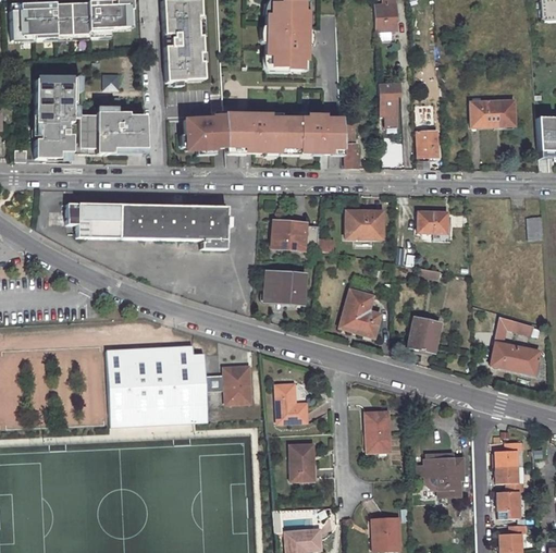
[(110,26),(126,26),(125,8),(131,8),(131,0),(113,0),(113,3),(108,3),(108,0),(86,0),(53,2),(53,1),(33,1),(17,2),(17,8),(9,9),(10,38),(21,38),(21,34),(33,34),(33,37),(42,37),(42,34),(54,33),(87,32),(88,35),(98,35),(98,32),(110,31),(110,26)]
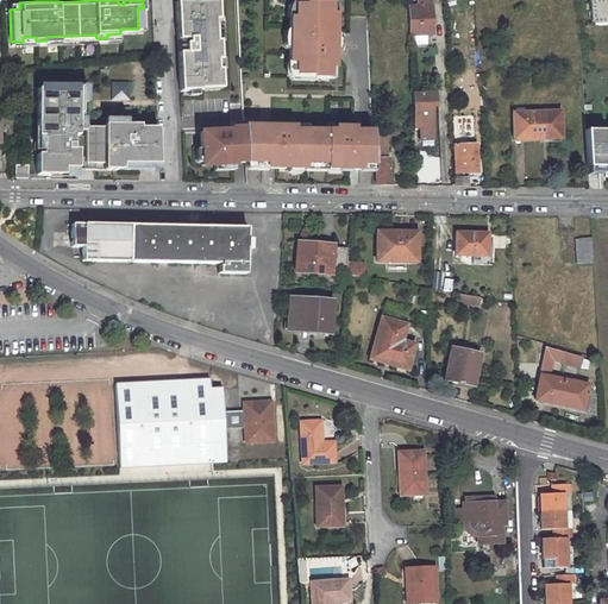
[(221,86),(218,0),(176,0),(177,29),(180,29),(181,49),(179,49),(180,87),(221,86)]
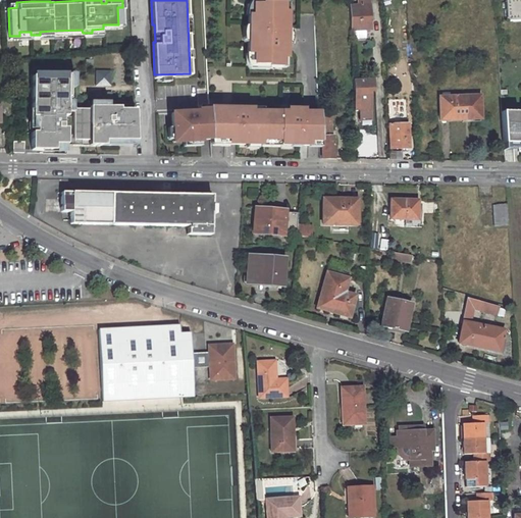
[(247,8),(247,11),(249,12),(250,11),(254,11),(254,0),(262,0),(250,0),(248,2),(247,8)]
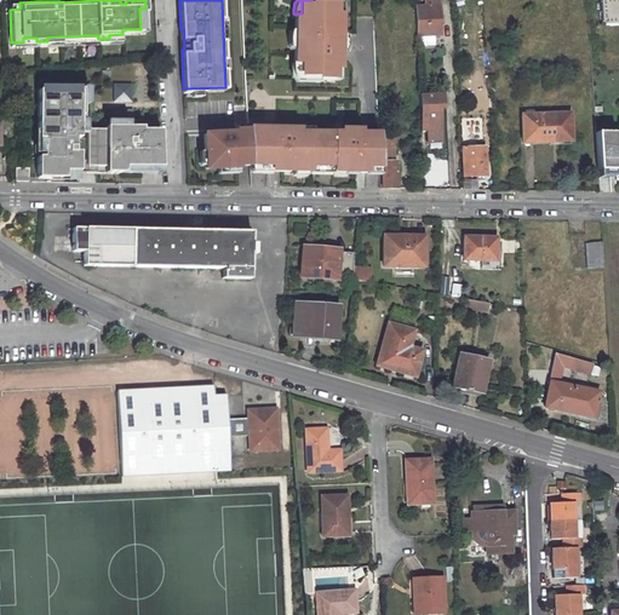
[(337,10),(337,0),(311,0),(302,0),(302,13),(297,13),(296,46),(296,58),(296,59),(303,59),(303,73),(320,73),(320,75),(321,75),(336,75),(336,64),(342,65),(342,47),(337,47),(337,38),(342,38),(342,27),(342,9),(337,10)]
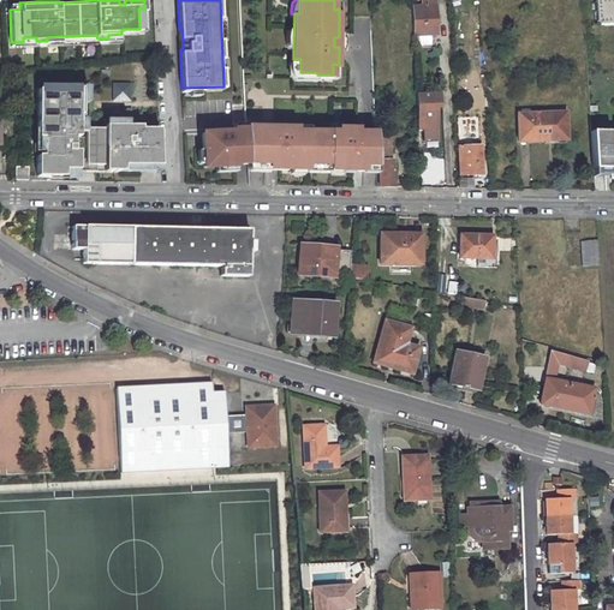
[(422,0),(411,1),(413,29),(436,28),(435,0),(422,0)]
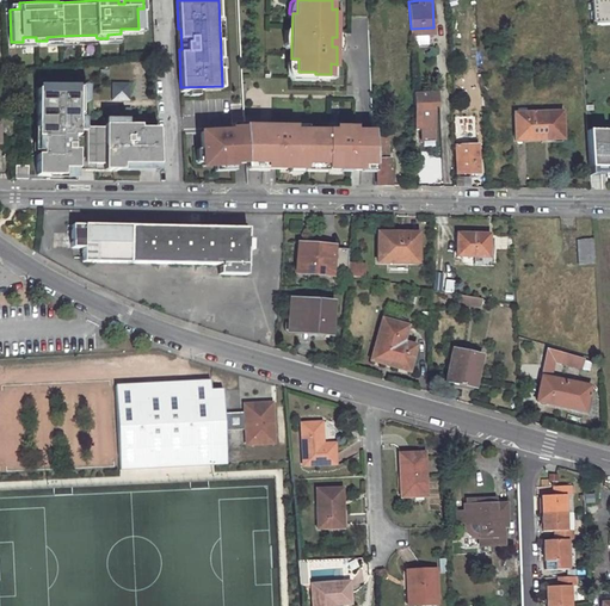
[(590,0),(591,18),(596,19),(596,20),(609,19),(609,0),(590,0)]
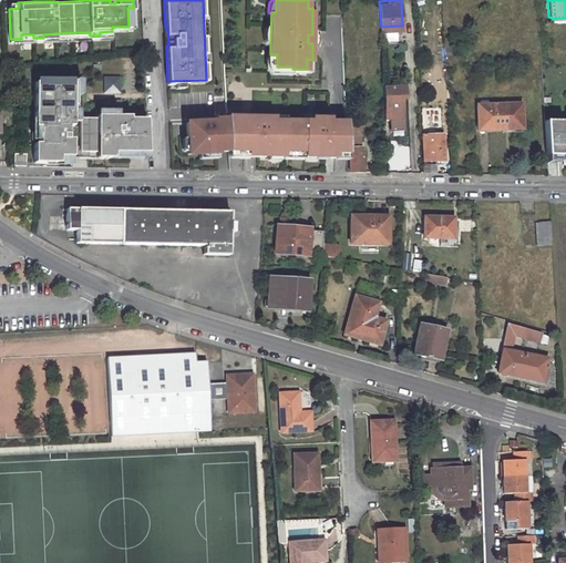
[(312,43),(317,43),(318,37),(318,29),(317,24),(312,24),(312,34),(308,34),(308,43),(312,43)]
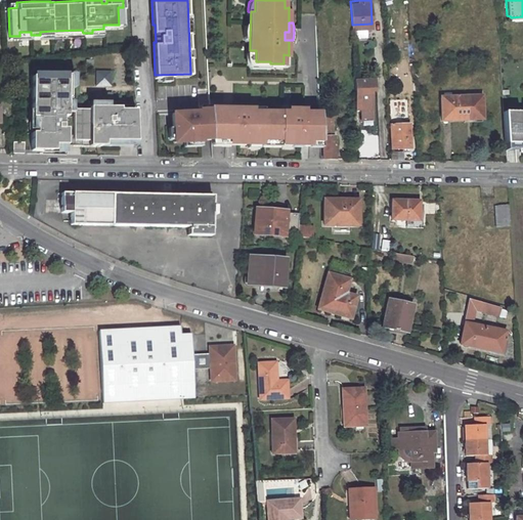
[(250,49),(248,49),(248,53),(248,57),(250,62),(252,66),(271,66),(271,63),(270,63),(270,61),(256,61),(256,50),(250,50),(250,49)]
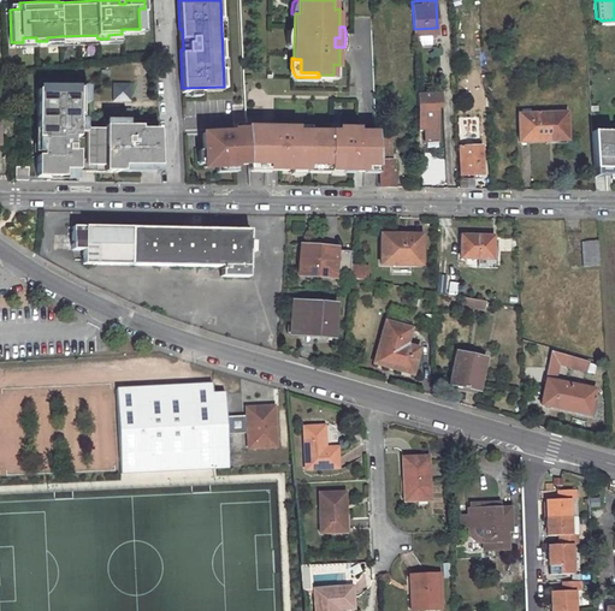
[(131,79),(112,79),(113,98),(131,98),(131,79)]
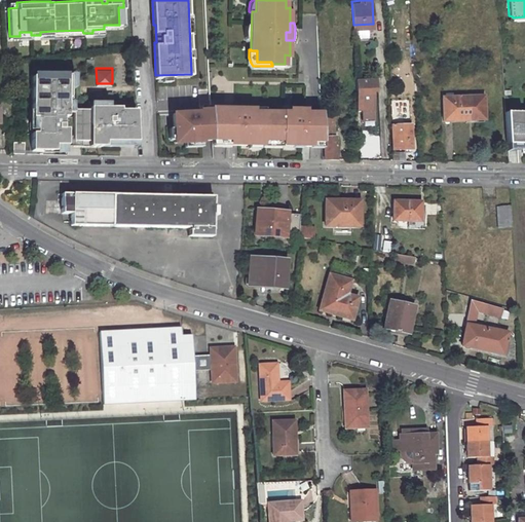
[(55,146),(67,146),(68,129),(61,129),(61,125),(63,125),(63,114),(68,114),(68,95),(70,95),(70,72),(42,72),(42,73),(32,73),(32,114),(36,114),(37,129),(32,129),(32,148),(55,148),(55,146)]
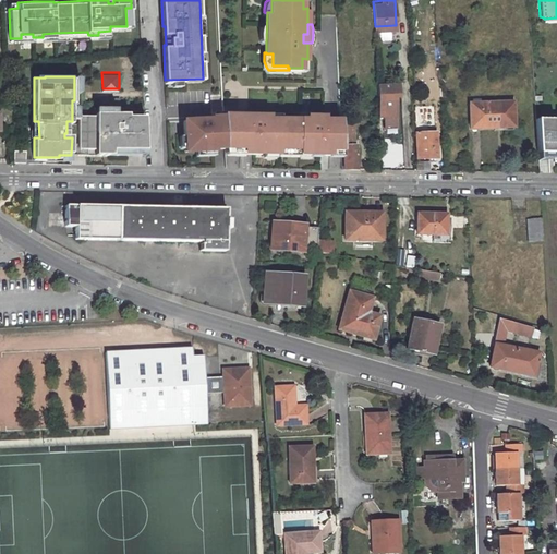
[(401,80),(377,81),(378,113),(384,113),(384,124),(391,124),(398,123),(396,92),(401,92),(401,80)]
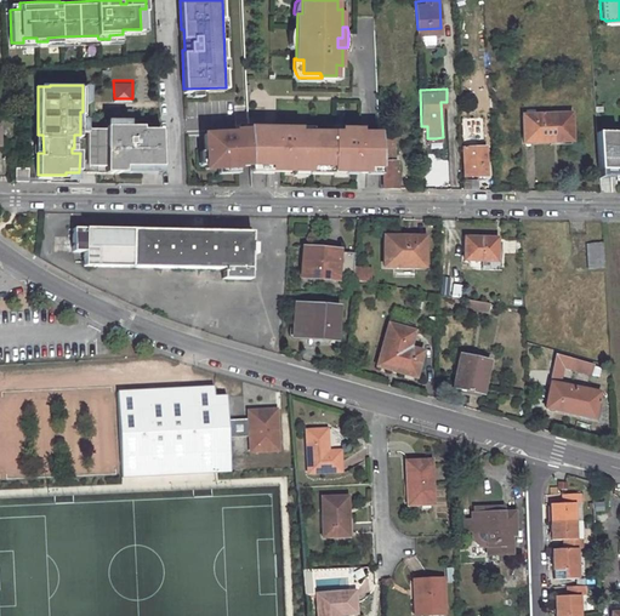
[(572,109),(524,112),(525,138),(550,137),(572,136),(572,109)]
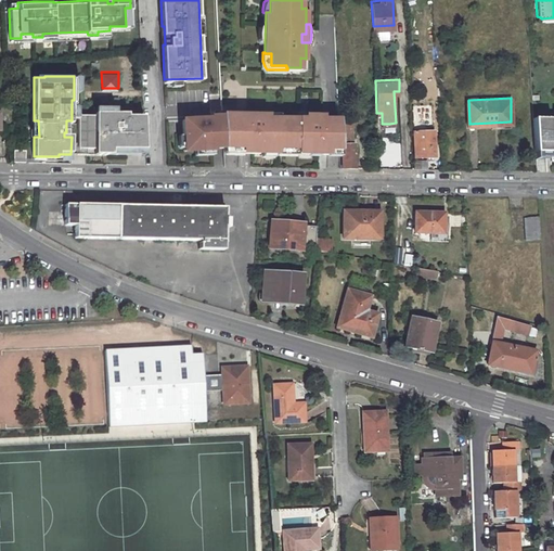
[(339,122),(339,116),(322,116),(322,113),(305,113),(305,116),(279,116),(268,116),(268,113),(236,112),(237,103),(221,103),(222,114),(223,145),(250,145),(250,151),(277,151),(277,145),(297,146),(297,151),(329,151),(342,151),(340,140),(339,122)]
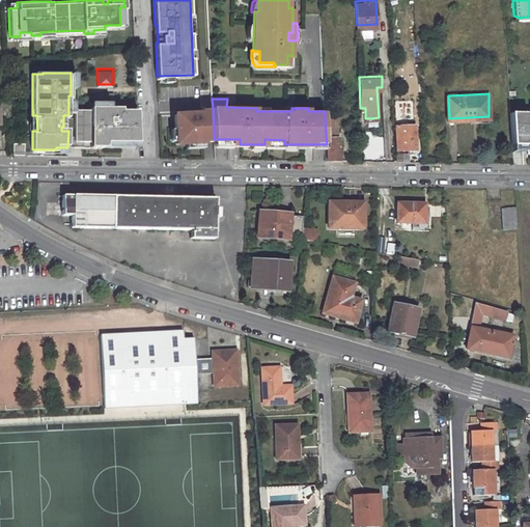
[(75,127),(74,144),(107,144),(107,139),(139,140),(137,108),(121,108),(121,105),(90,105),(90,108),(75,107),(75,121),(82,121),(82,126),(81,126),(81,127),(75,127)]
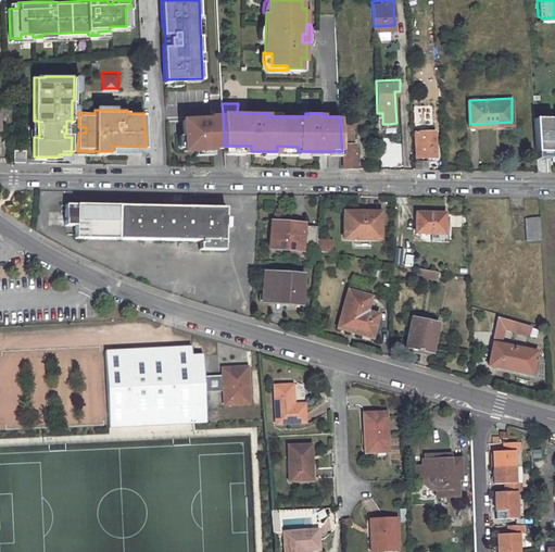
[(185,147),(224,146),(223,114),(212,114),(212,116),(183,117),(185,147)]
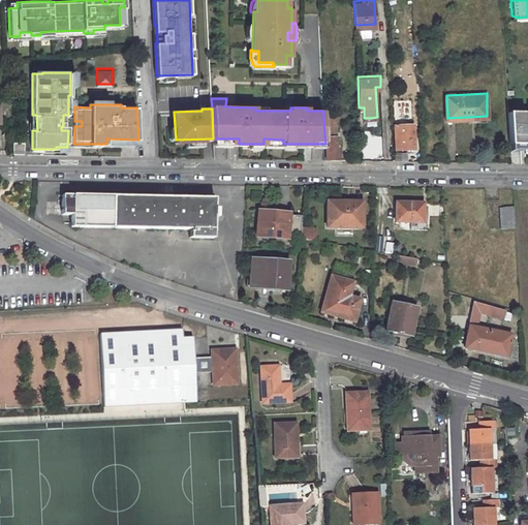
[(508,110),(510,149),(525,148),(525,150),(527,149),(527,115),(526,115),(526,110),(508,110)]
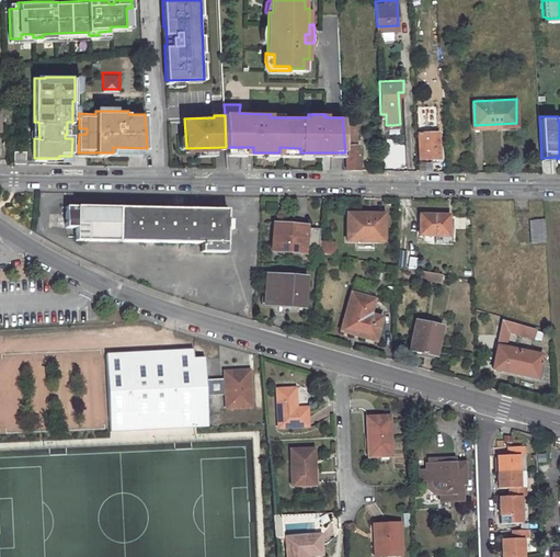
[(355,123),(343,123),(344,141),(345,141),(346,167),(353,167),(360,167),(357,139),(355,139),(355,123)]
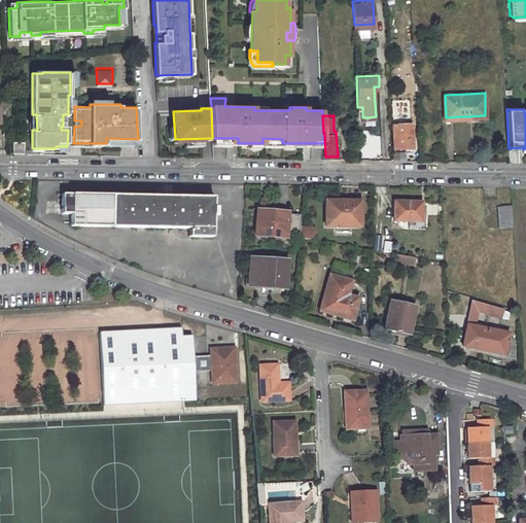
[(412,121),(393,123),(394,146),(406,145),(413,145),(412,121)]
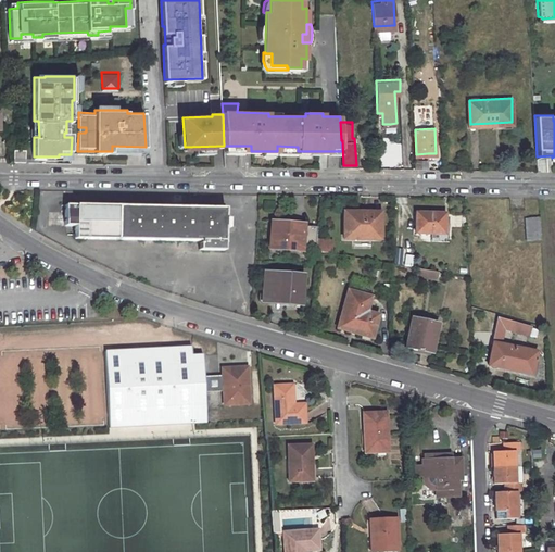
[(14,147),(14,159),(26,160),(26,147),(14,147)]
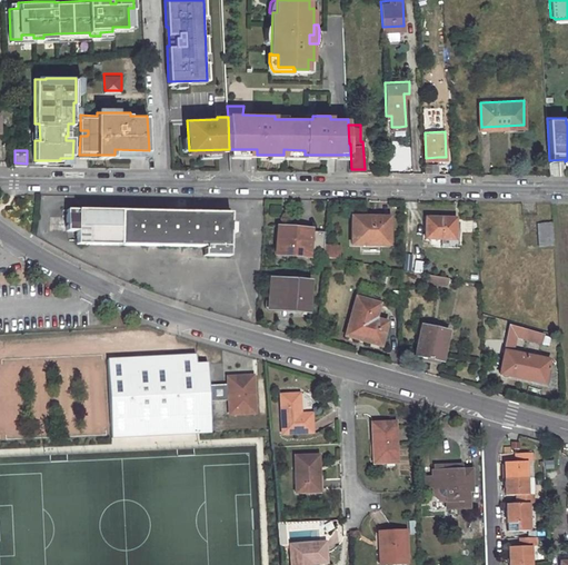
[(425,160),(425,170),(438,170),(438,161),(425,160)]
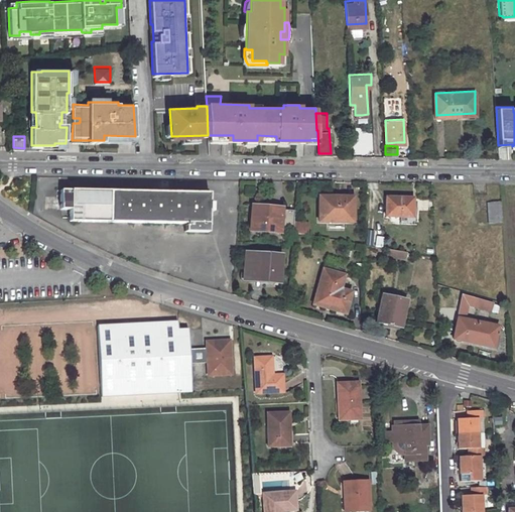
[(70,203),(70,216),(149,219),(183,219),(182,228),(207,228),(208,208),(212,209),(212,199),(208,199),(208,189),(60,185),(60,203),(70,203)]
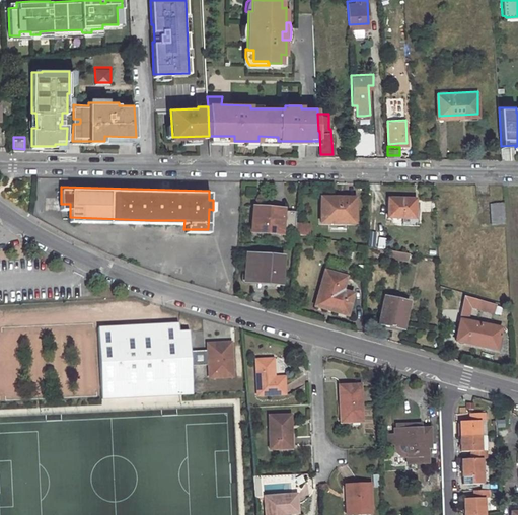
[(340,194),(321,195),(321,218),(355,218),(355,194),(340,194)]
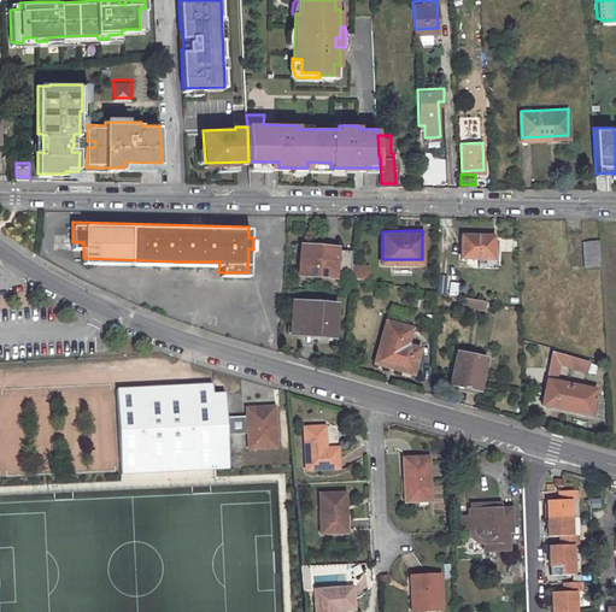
[(464,231),(463,253),(494,254),(494,233),(480,231),(464,231)]
